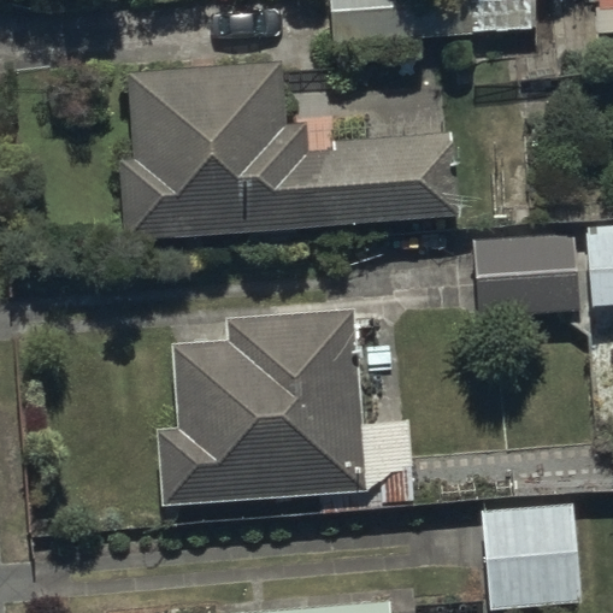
[(328,0),(330,43),(471,39),(471,33),(535,30),(532,0),(328,0)]
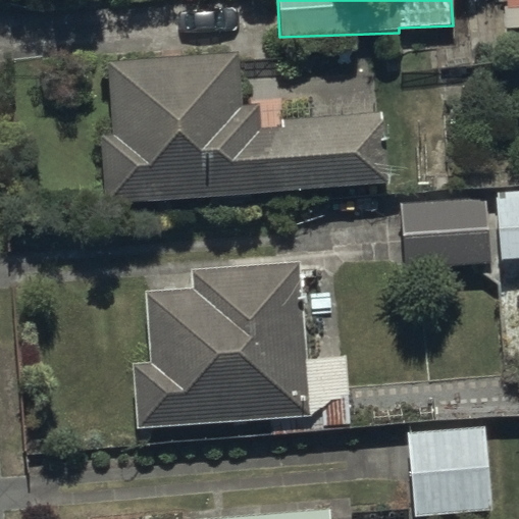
[(109,65),(112,135),(101,136),(105,199),(388,184),(385,116),(279,122),(279,130),(261,131),(260,106),(241,107),(239,58),(109,65)]
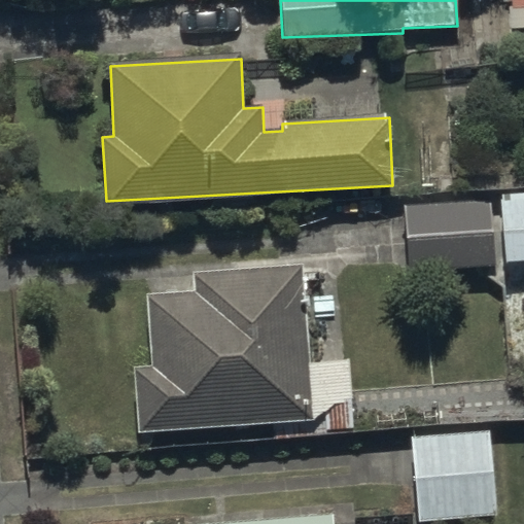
[(505,260),(523,259),(523,201),(502,202),(505,260)]
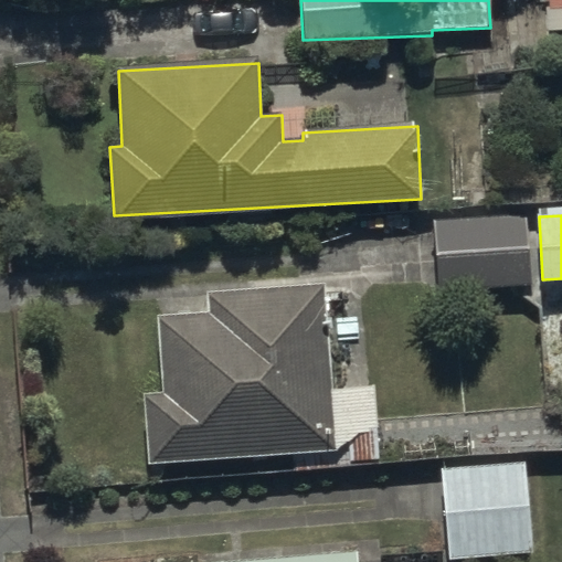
[(527,221),(435,221),(435,290),(527,290),(527,221)]
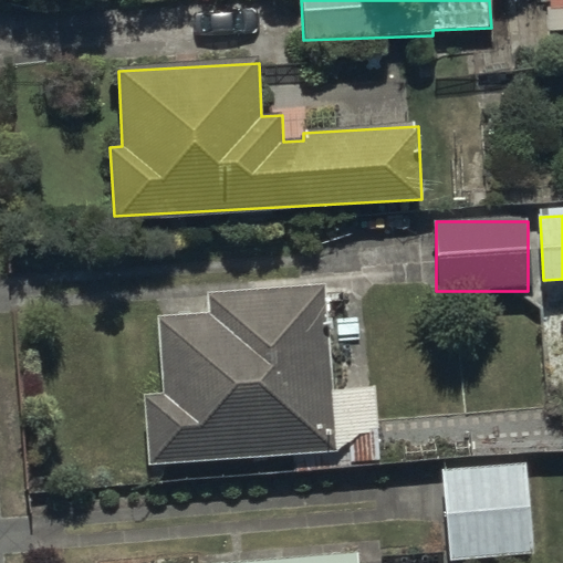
[(372,386),(332,388),(325,288),(210,295),(211,313),(155,316),(159,397),(143,398),(147,465),(347,451),(347,462),(376,460),(372,386)]
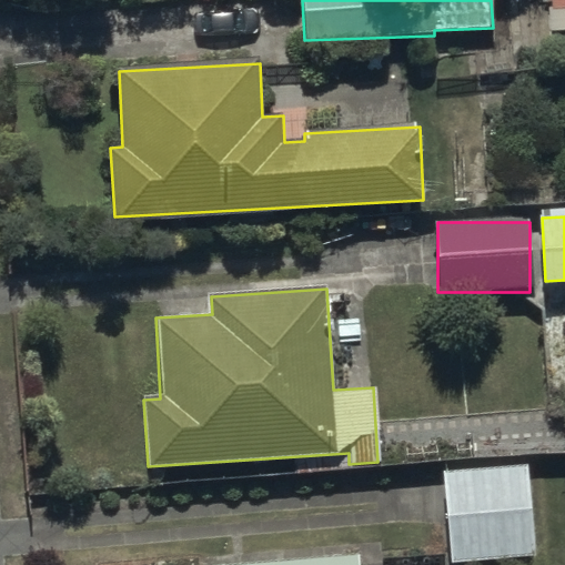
[(531,466),(444,470),(447,562),(535,558),(531,466)]
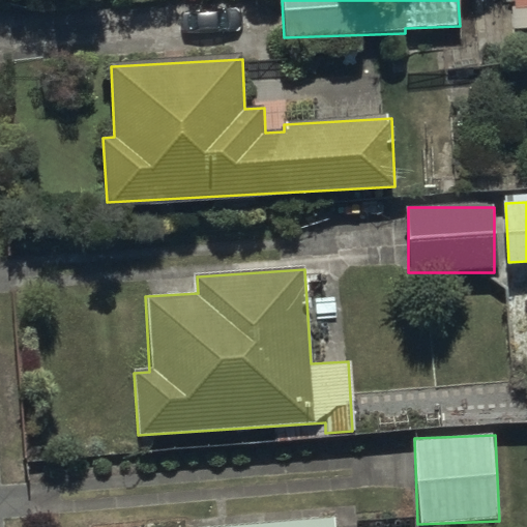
[(335,526),(335,516),(188,526),(335,526)]
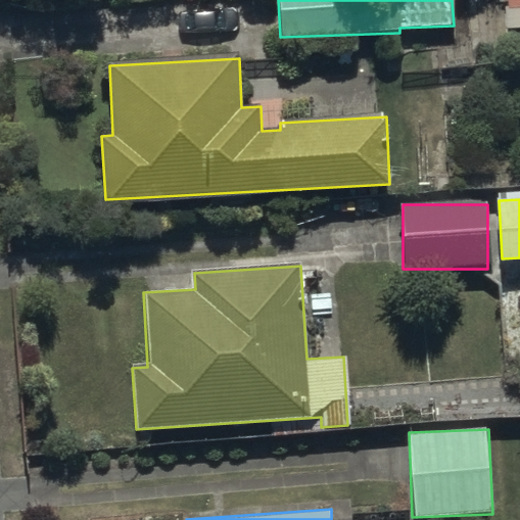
All buildings are outlined.
